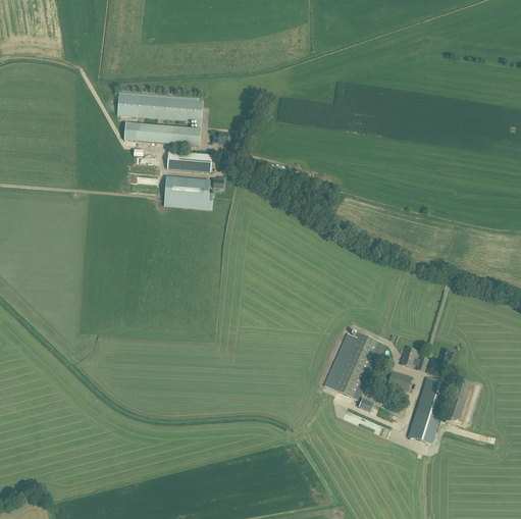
[(198,119),(197,127),(200,127),(200,120),(202,100),(197,99),(197,97),(118,90),(117,113),(198,119)]
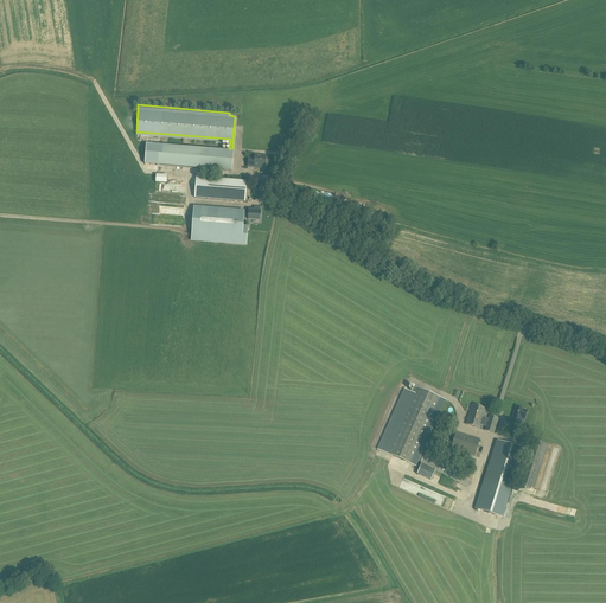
[(155,161),(230,168),(233,148),(229,148),(157,142),(155,161)]
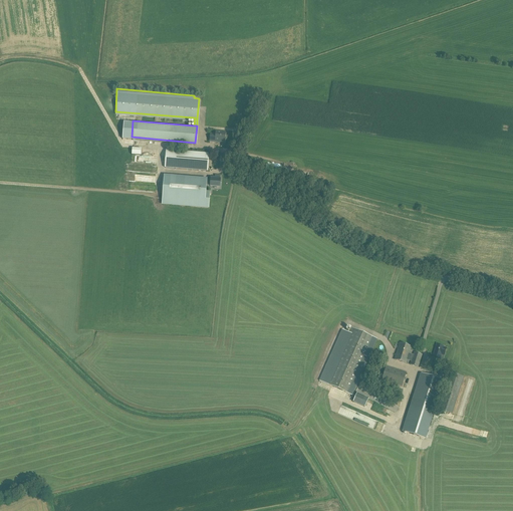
[(215,132),(210,132),(209,139),(220,140),(220,139),(224,140),(224,130),(215,130),(215,132)]
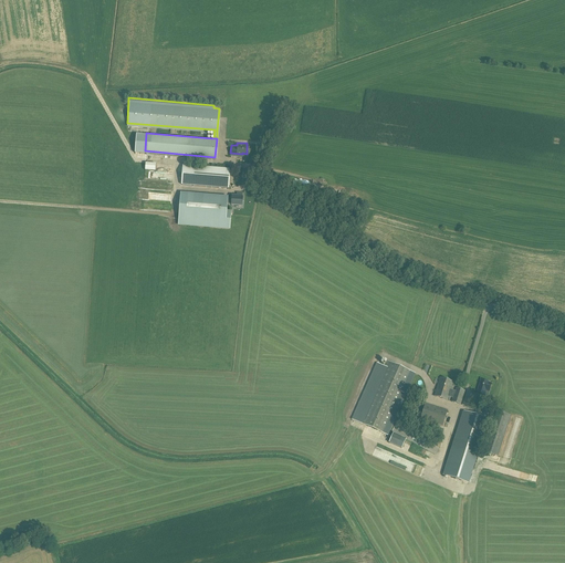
[(153,160),(142,160),(142,168),(147,168),(147,171),(160,171),(160,167),(153,167),(153,160)]
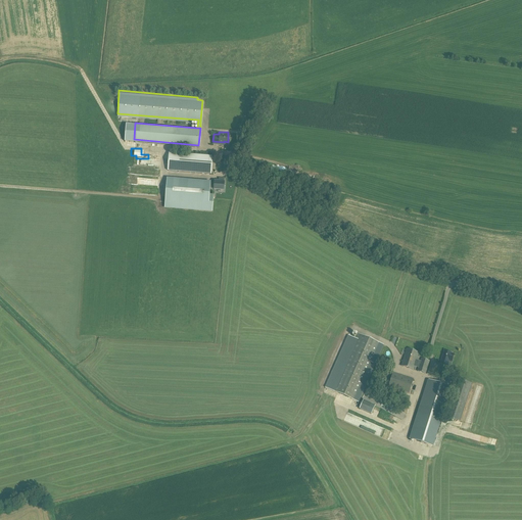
[(169,150),(167,169),(206,172),(206,163),(210,163),(211,153),(169,150)]
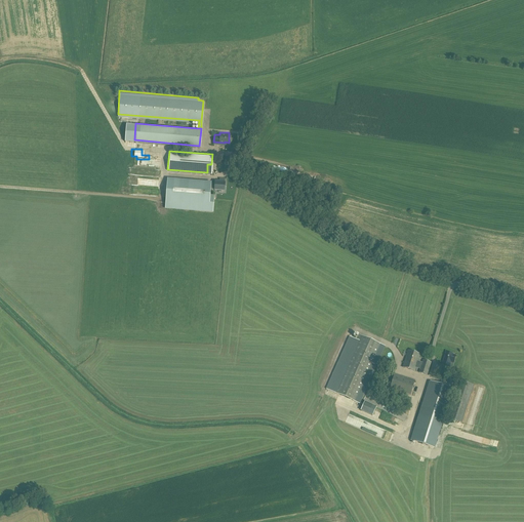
[(164,209),(212,213),(213,197),(209,197),(210,186),(213,187),(213,188),(216,188),(216,189),(217,190),(220,190),(220,189),(224,189),(224,181),(224,176),(218,176),(218,179),(214,179),(214,183),(210,183),(210,179),(167,176),(164,209)]
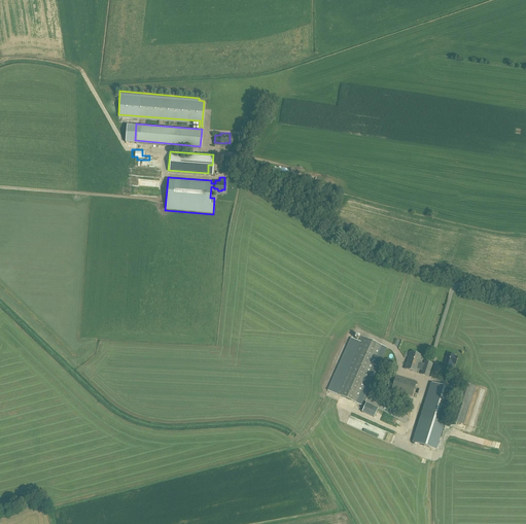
[(360,334),(357,339),(350,335),(326,387),(335,390),(357,400),(383,344),(360,334)]
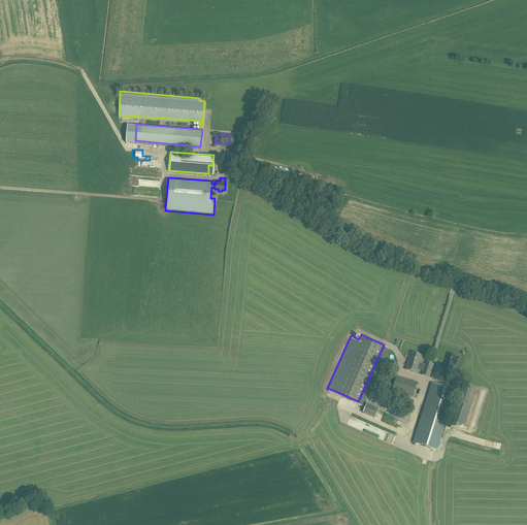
[(404,366),(417,370),(419,364),(420,361),(422,354),(409,350),(404,366)]
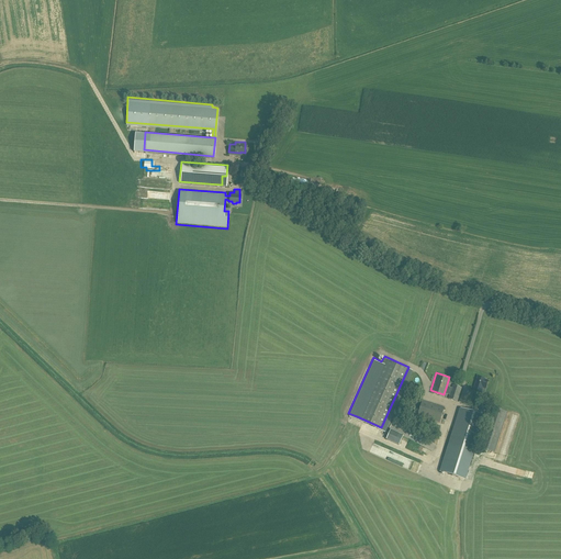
[(480,376),(477,375),(472,387),(475,388),(474,392),(480,393),(481,389),(482,384),(484,386),(487,378),(484,377),(483,377),(484,376),(480,375),(480,376)]
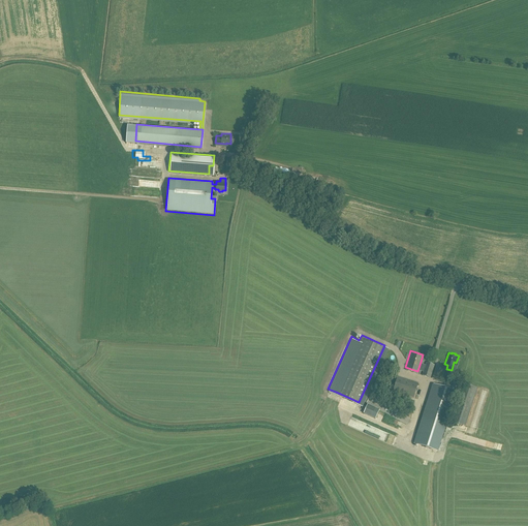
[(394,370),(397,362),(390,360),(387,368),(394,370)]
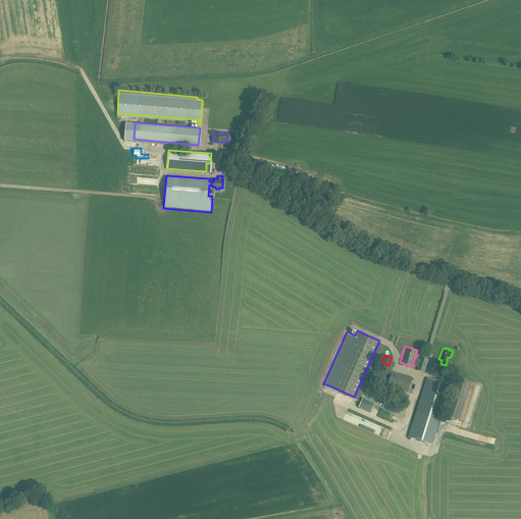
[(419,358),(415,357),(414,360),(418,362),(417,364),(416,367),(423,370),(427,358),(419,356),(419,358)]
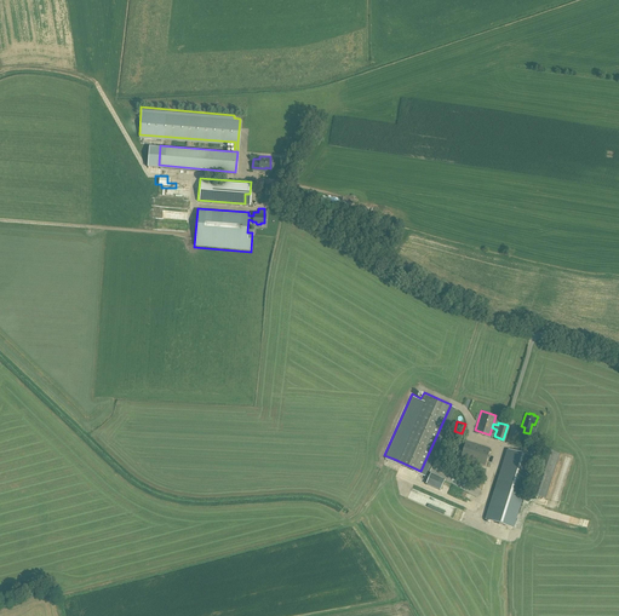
[(459,455),(485,462),(489,445),(465,438),(459,455)]
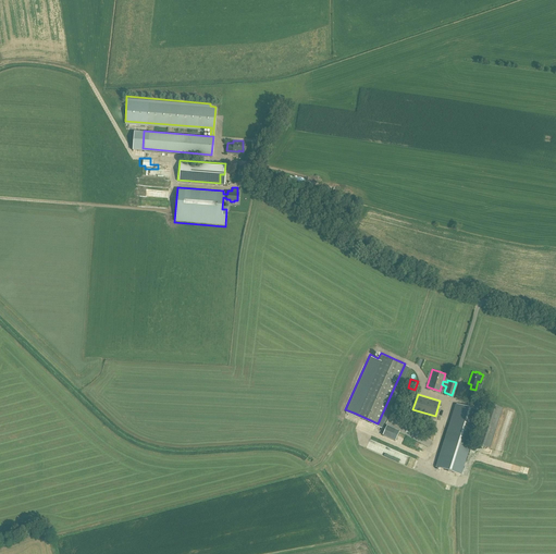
[(479,409),(455,402),(435,465),(459,472),(479,409)]
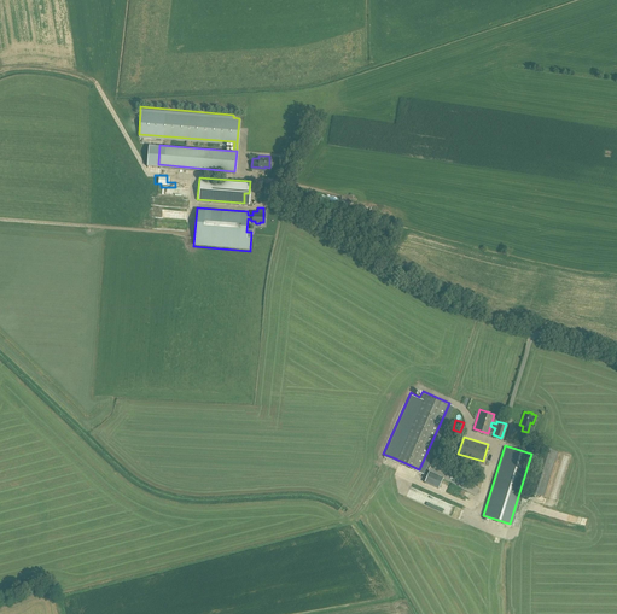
[(547,478),(553,450),(543,448),(534,490),(531,489),(531,492),(545,495),(546,490),(547,485),(545,484),(546,480),(547,481),(547,479),(547,478)]
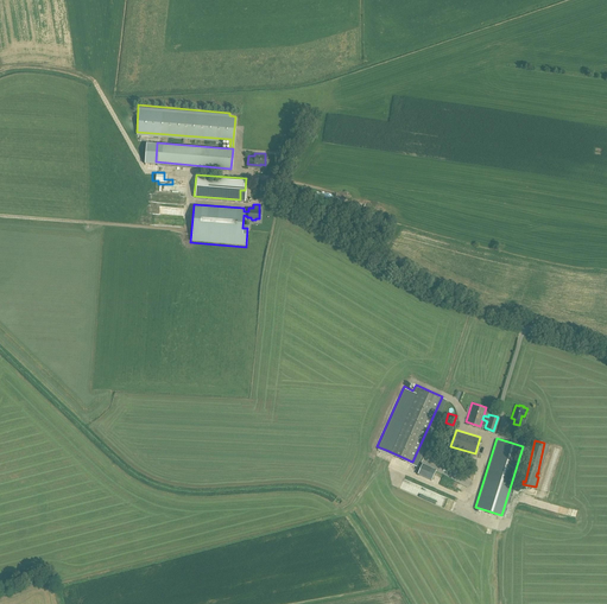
[(538,479),(545,482),(554,457),(547,455),(538,479)]
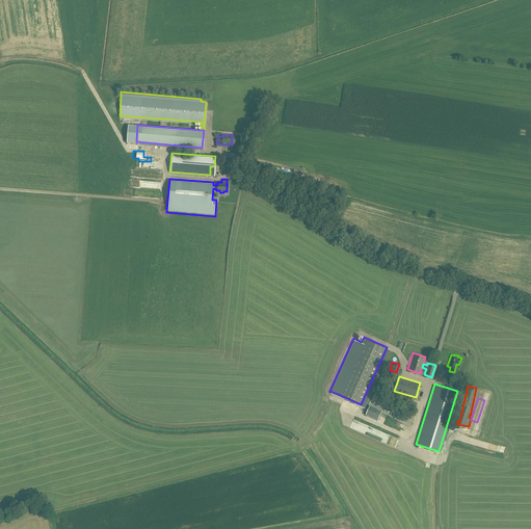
[(366,405),(362,415),(370,419),(374,408),(366,405)]
